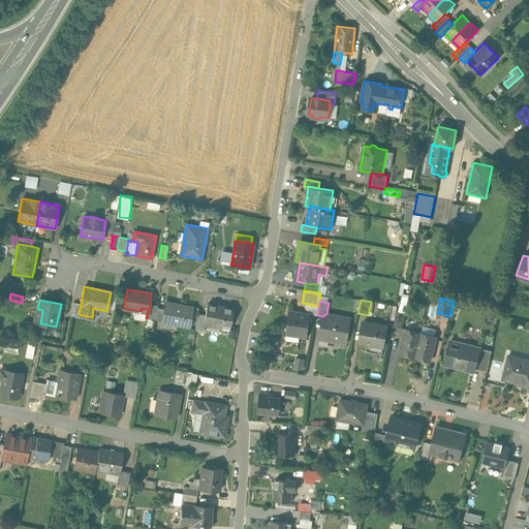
[(81,304),(73,302),(71,316),(79,317),(79,314),(81,304)]
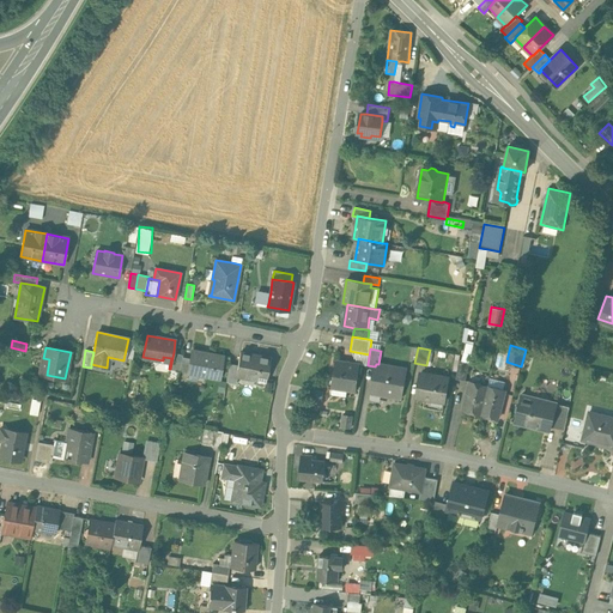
[(223,356),(192,351),(190,358),(188,372),(218,378),(223,356)]
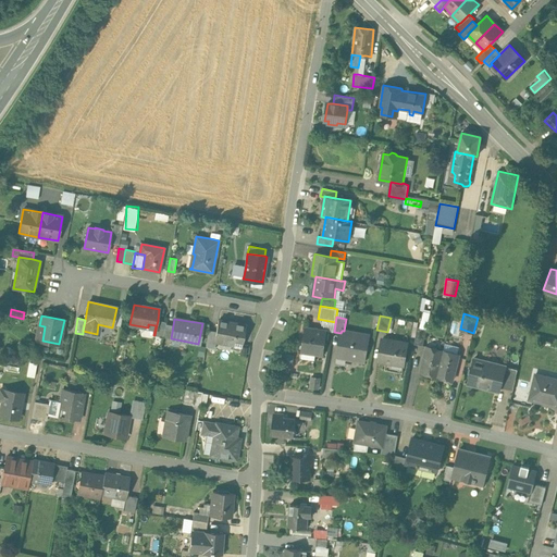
[(165,322),(158,320),(155,335),(163,337),(165,324),(165,322)]
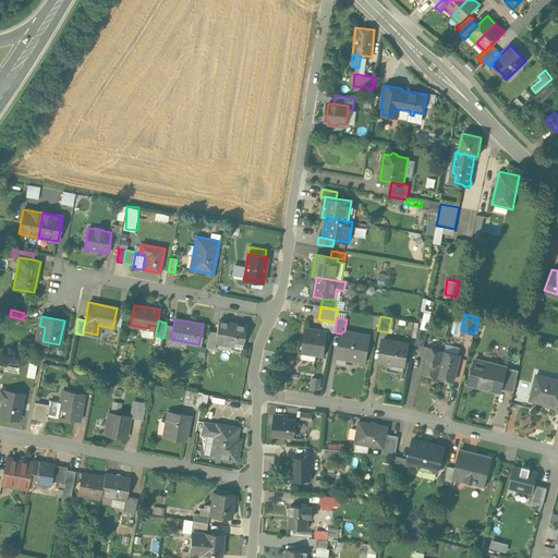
[(246,326),(219,320),(217,332),(215,341),(217,342),(242,347),(246,326)]
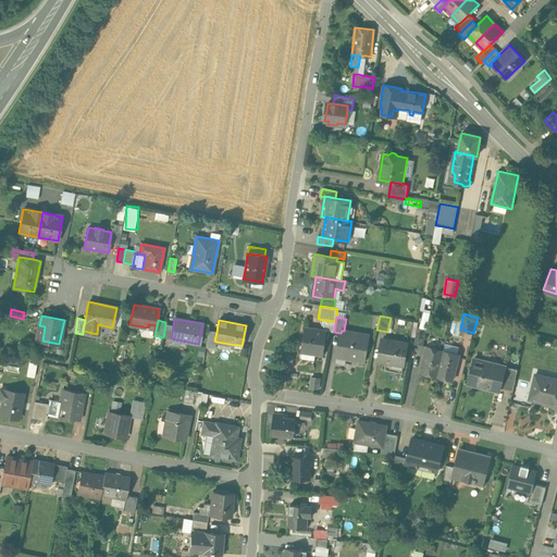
[(335,322),(323,320),(321,330),(333,332),(335,322)]
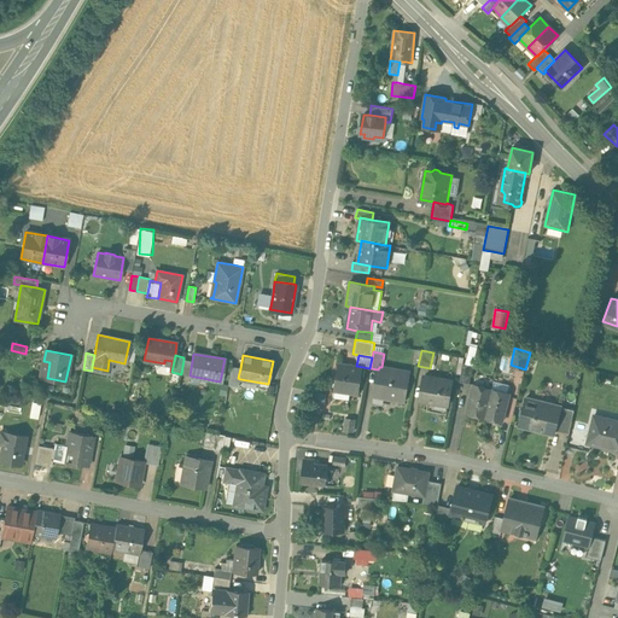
[(192,361),(184,360),(181,374),(190,375),(192,361)]
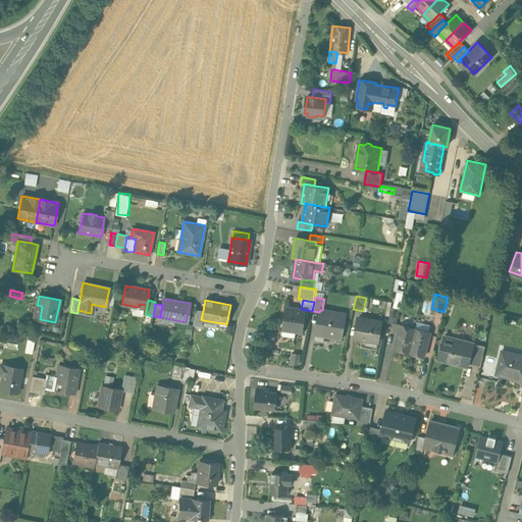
[(394,307),(390,307),(388,322),(396,324),(400,309),(399,308),(394,307)]
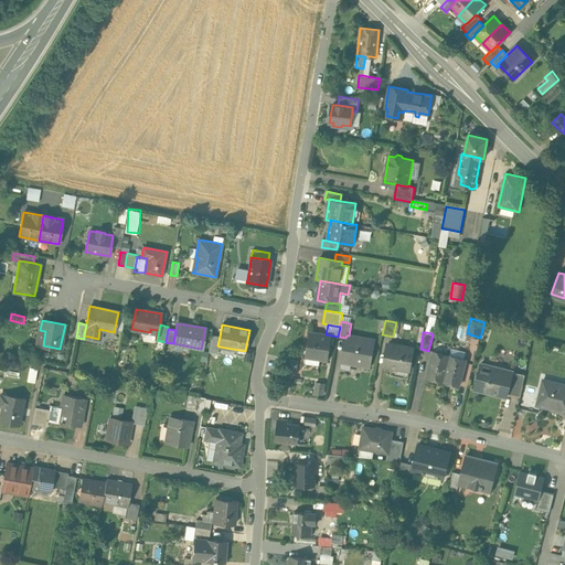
[(330,337),(310,333),(307,356),(319,358),(327,360),(330,337)]
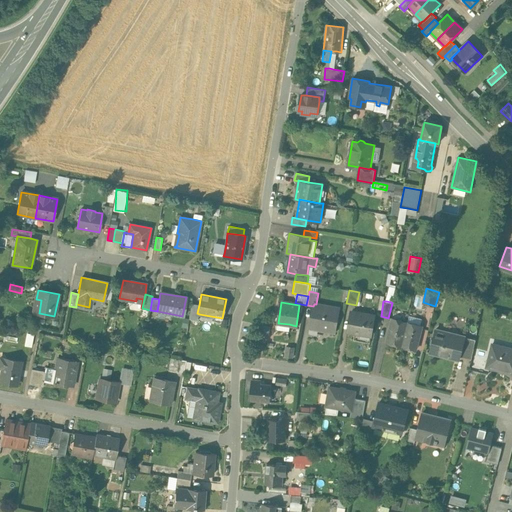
[(199,305),(192,303),(189,319),(197,321),(199,314),(197,313),(199,305)]
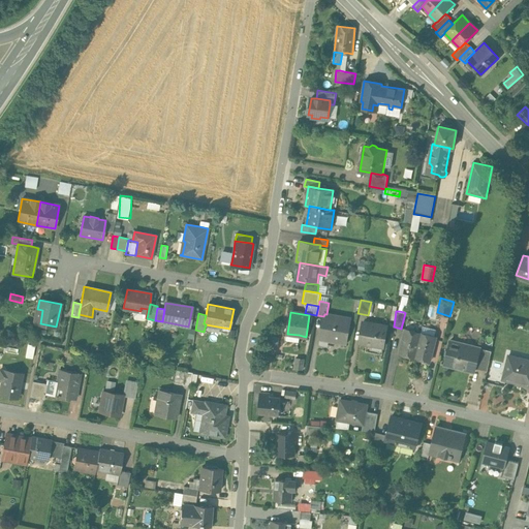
[(327,314),(324,314),(323,316),(320,338),(346,343),(350,319),(327,314)]
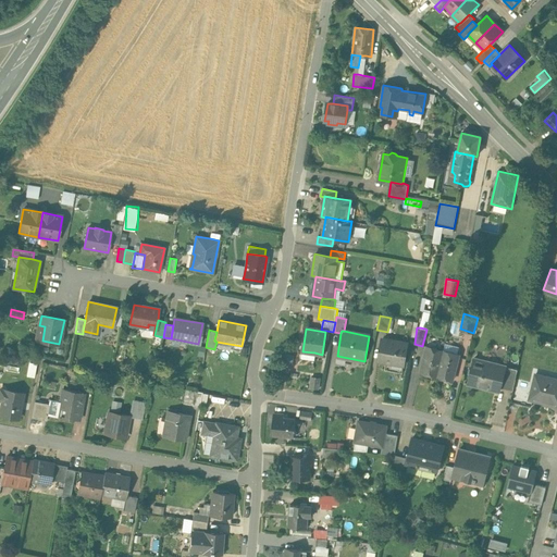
[(407,344),(382,339),(378,360),(404,364),(407,344)]
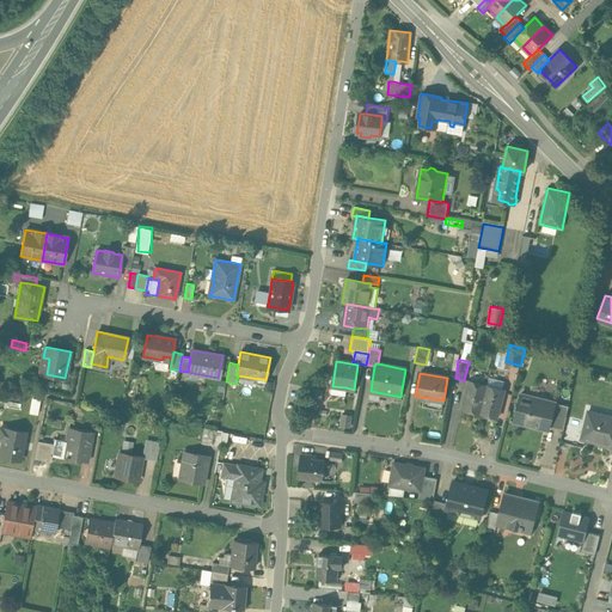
[(487,385),(469,380),(461,409),(481,412),(487,385)]
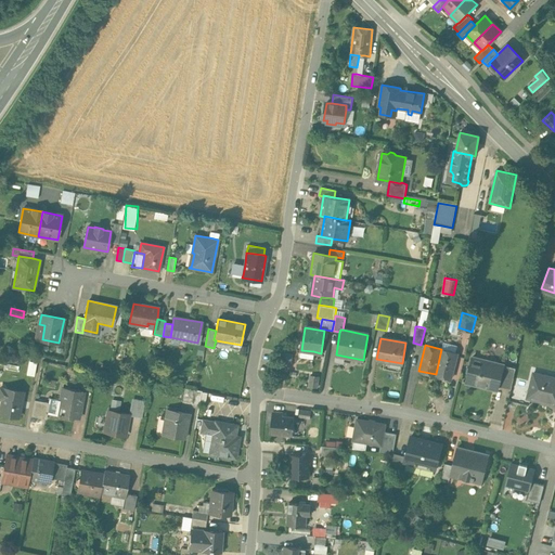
[(457,353),(441,349),(436,374),(451,378),(457,353)]
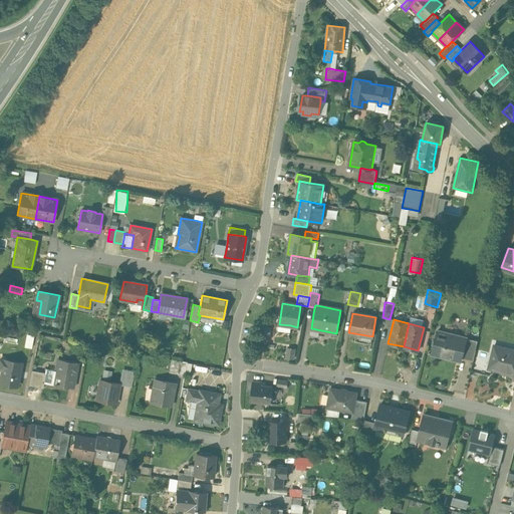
[(466,336),(449,332),(449,333),(438,330),(432,353),(461,361),(462,357),(467,338),(467,337),(466,337),(466,336)]
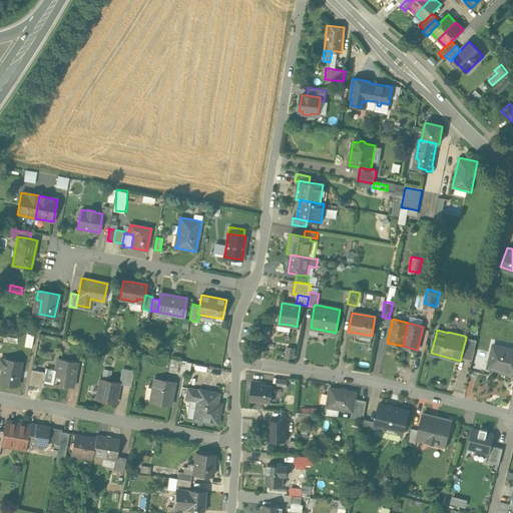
[(26,345),(33,346),(34,334),(28,333),(26,345)]
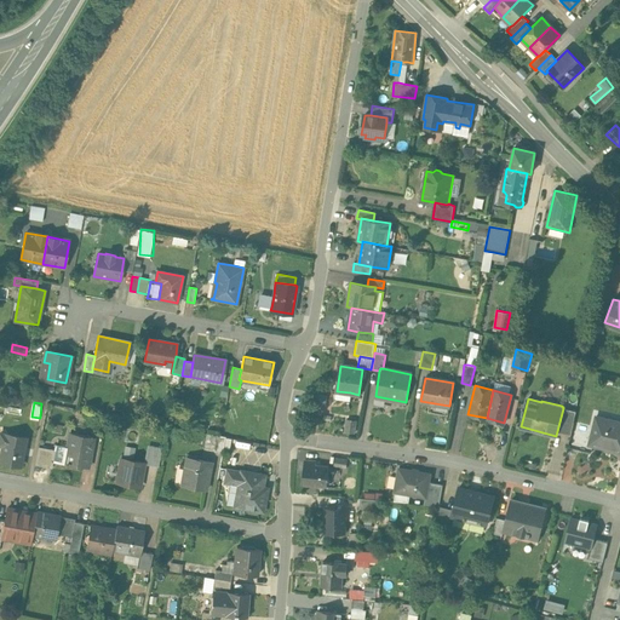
[(575,411),(563,408),(557,431),(570,435),(575,411)]
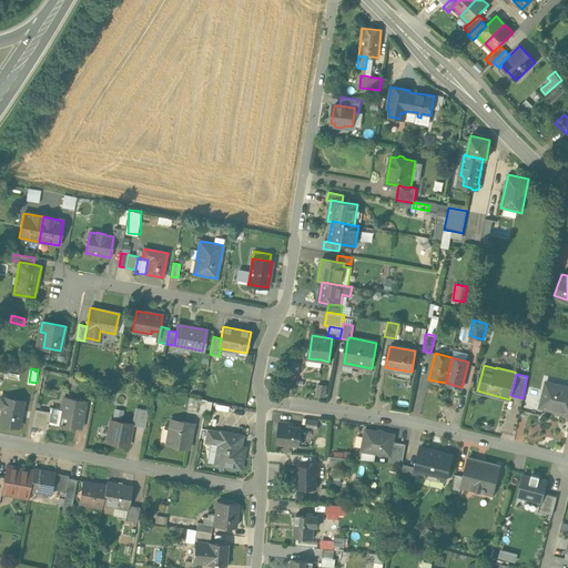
[(567,386),(546,382),(543,394),(545,398),(543,408),(567,414),(567,386)]
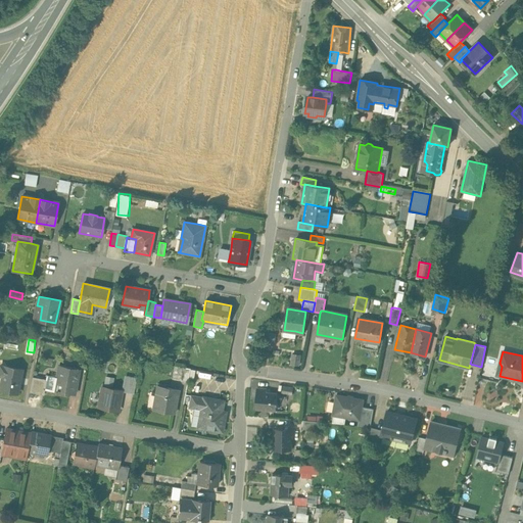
[(293,352),(291,363),(300,364),(302,353),(293,352)]
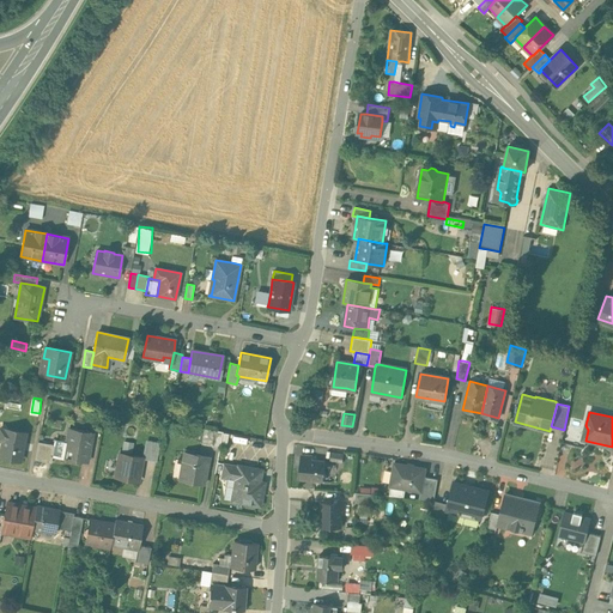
[(25,434),(0,429),(0,439),(4,441),(1,456),(20,460),(25,434)]
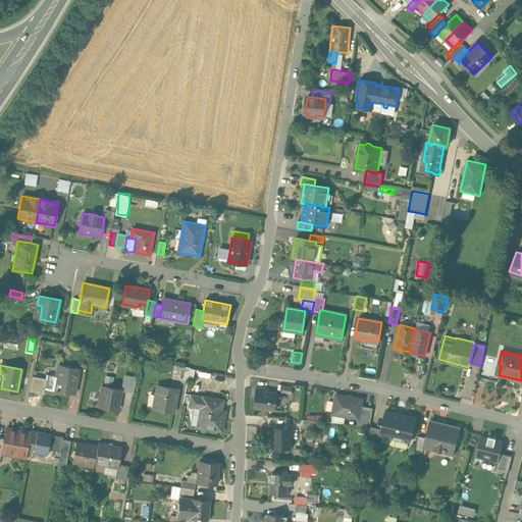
[(79,368),(59,365),(56,376),(54,387),(54,389),(73,394),(79,368)]
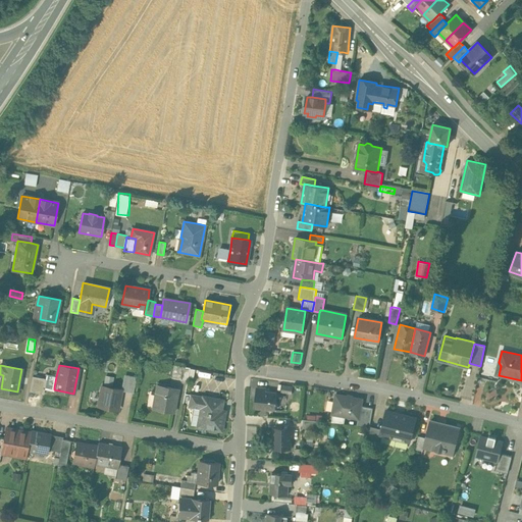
[(183,366),(174,365),(171,378),(179,379),(183,366)]
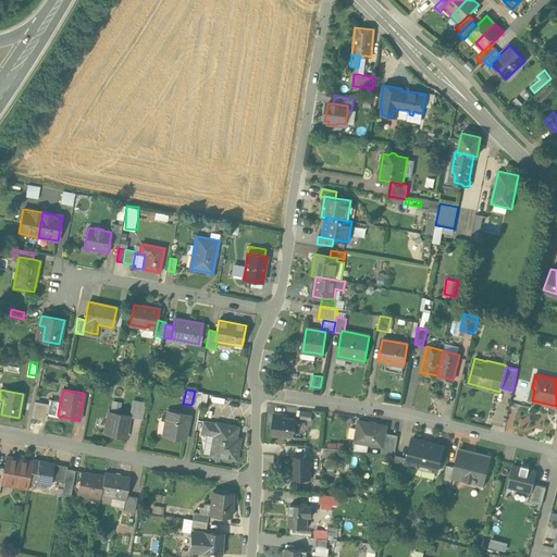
[(202,393),(195,391),(192,405),(200,407),(202,393)]
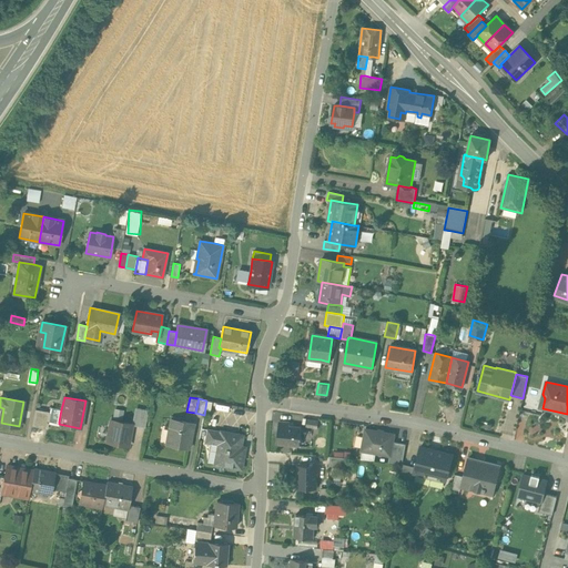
[(59,422),(61,409),(52,407),(51,412),(49,419),(52,421),(59,422)]
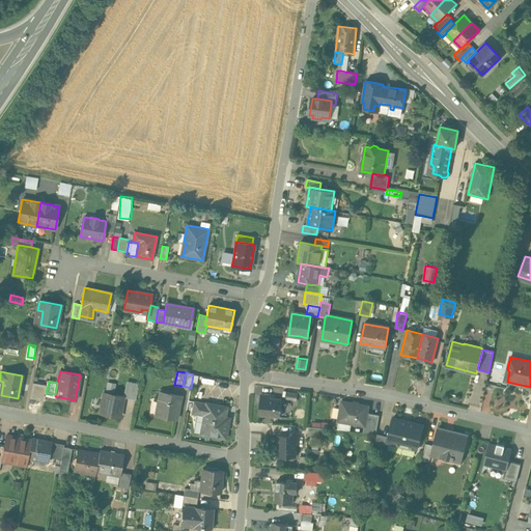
[(138,384),(130,382),(127,398),(135,399),(138,384)]
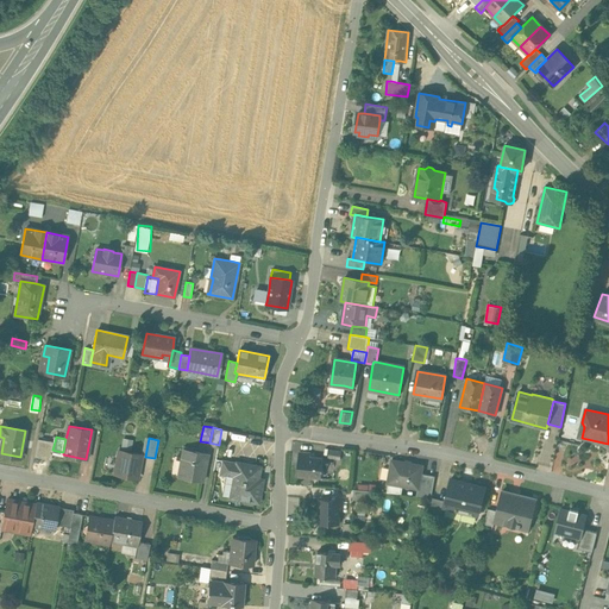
[(56,452),(56,451),(52,450),(55,441),(38,439),(35,457),(51,459),(52,452),(56,452)]
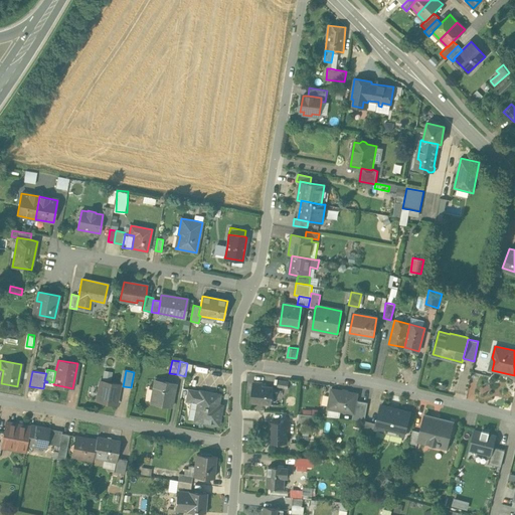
[(176,384),(163,381),(163,379),(155,377),(151,402),(171,406),(176,384)]
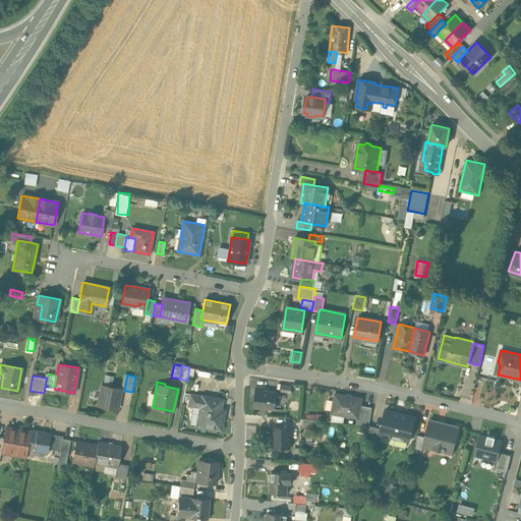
[(121,389),(102,385),(98,405),(117,409),(121,389)]
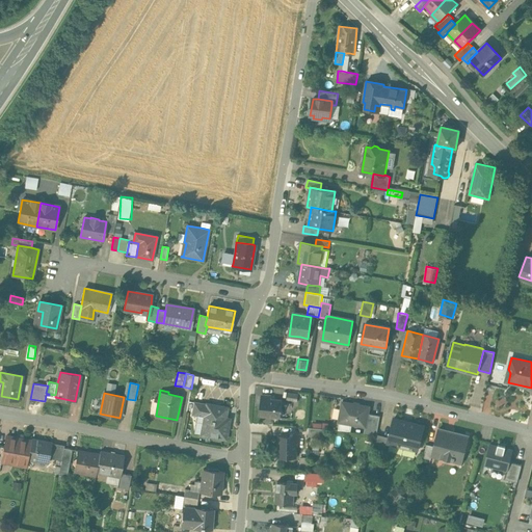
[(298,394),(288,393),(287,400),(297,401),(298,394)]
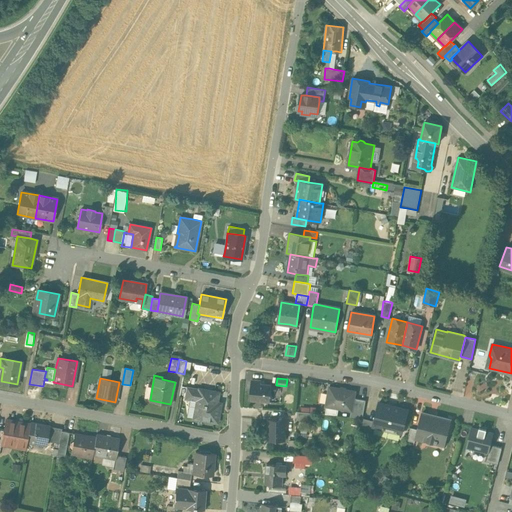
[(271,385),(261,384),(261,381),(251,380),(249,400),(270,402),(271,385)]
